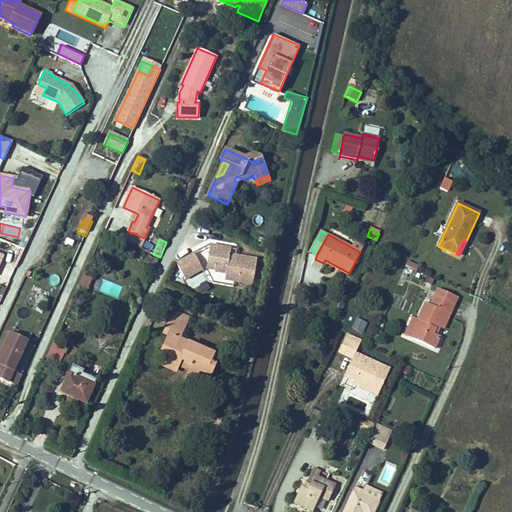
[(351,247),(360,252),(363,246),(354,241),(351,247)]
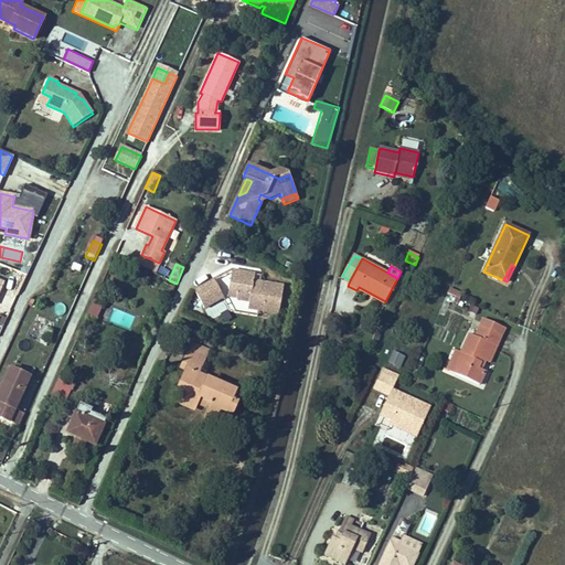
[(278,313),(284,287),(253,281),(255,275),(232,270),(228,287),(238,288),(237,299),(249,301),(248,308),(278,313)]
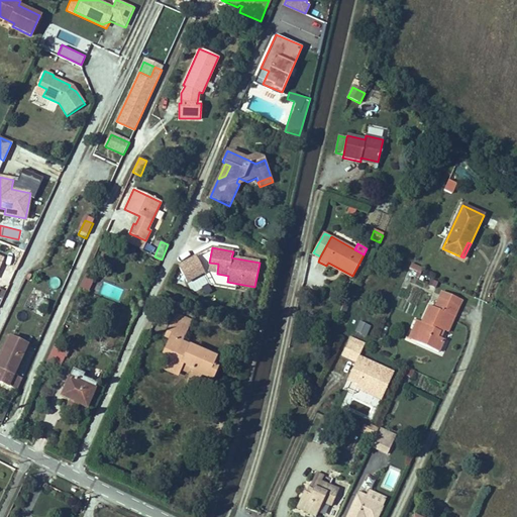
[(12,254),(0,248),(0,269),(2,271),(3,267),(6,268),(12,254)]
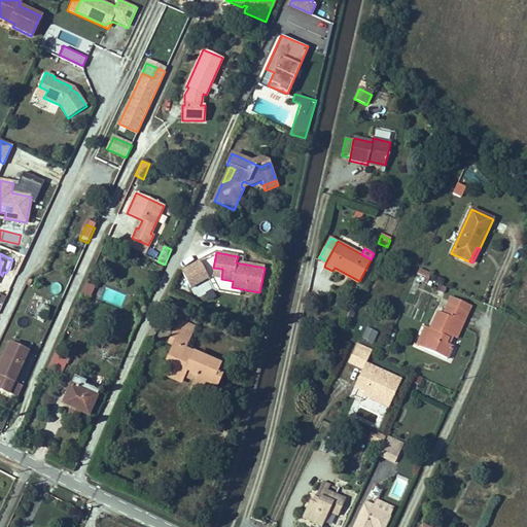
[(182,272),(190,287),(209,278),(200,261),(182,272)]
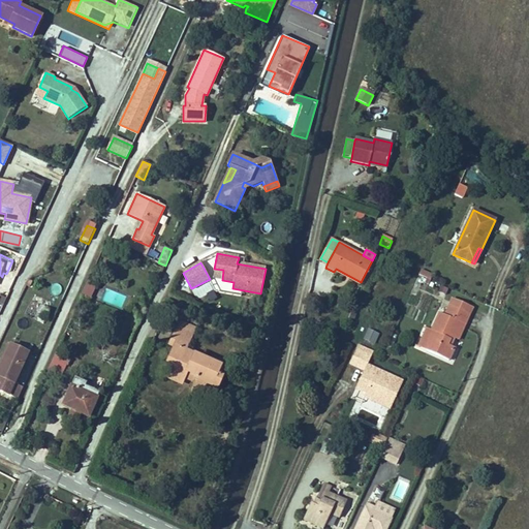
[(223,270),(214,269),(213,279),(222,280),(223,270)]
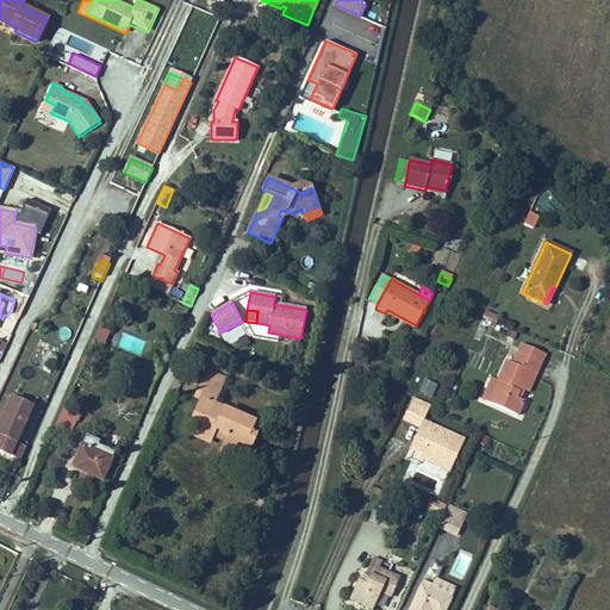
[(385,313),(414,329),(416,325),(387,310),(385,313)]
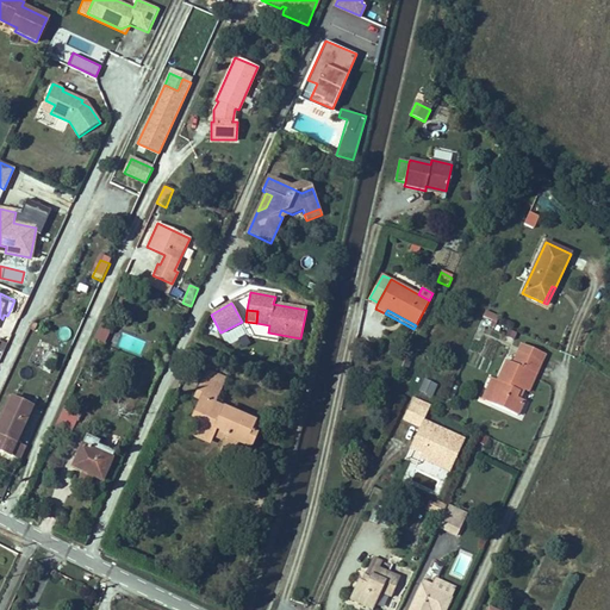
[(113,325),(104,321),(94,342),(104,346),(113,325)]
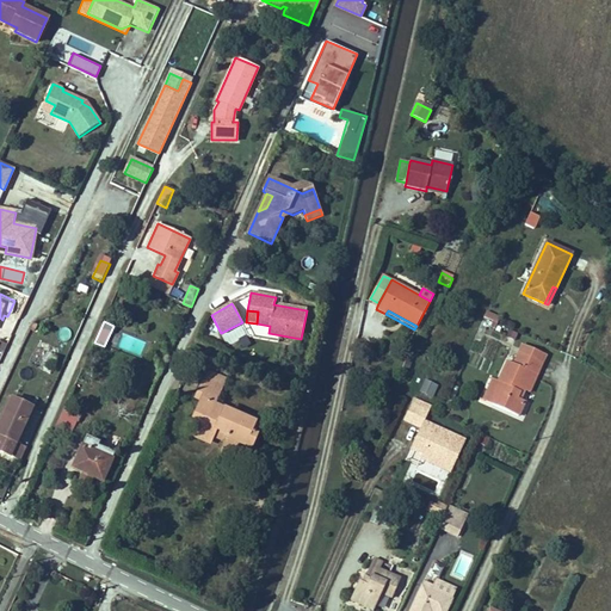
[(524,390),(531,372),(537,375),(545,355),(523,345),(514,364),(508,360),(499,382),(493,394),(497,395),(493,405),(518,417),(525,401),(517,397),(520,389),(524,390)]
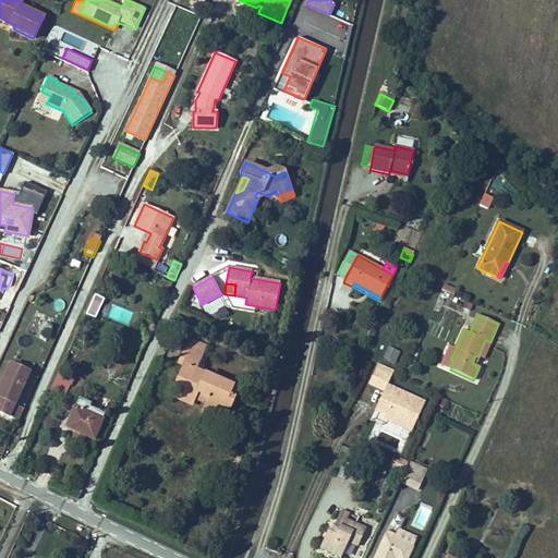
[(187,344),(203,352),(206,347),(190,339),(187,344)]
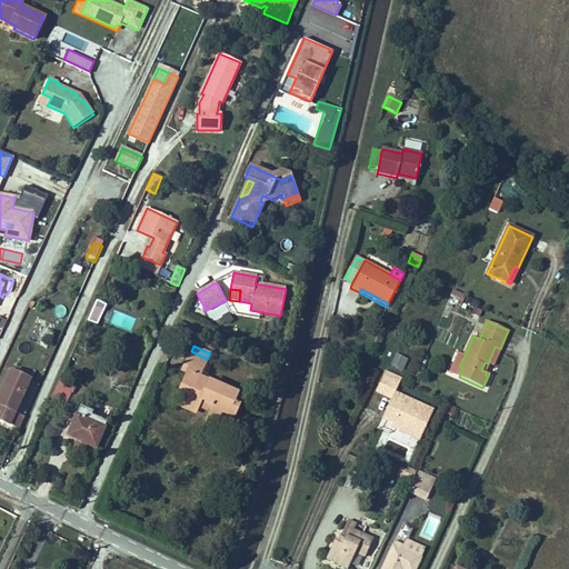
[(495,347),(488,363),(492,366),(500,349),(495,347)]
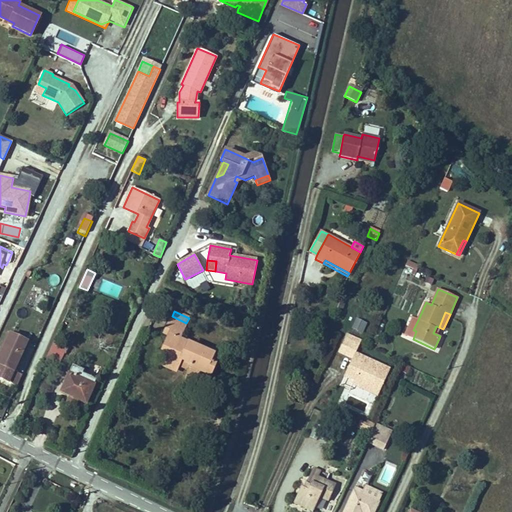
[(168,335),(160,354),(164,356),(160,365),(173,371),(176,370),(177,367),(180,361),(190,365),(187,372),(185,376),(195,381),(200,372),(209,377),(214,366),(209,364),(213,355),(179,340),(186,323),(172,316),(164,333),(168,335)]
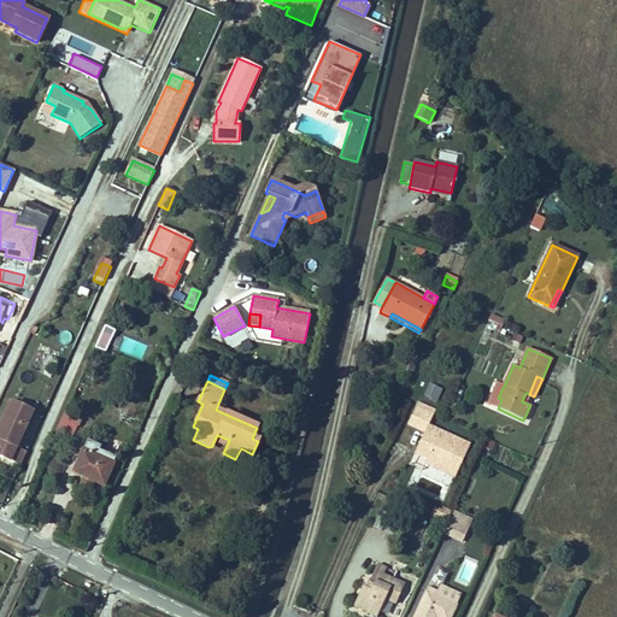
[(423,395),(438,400),(441,387),(428,382),(423,395)]
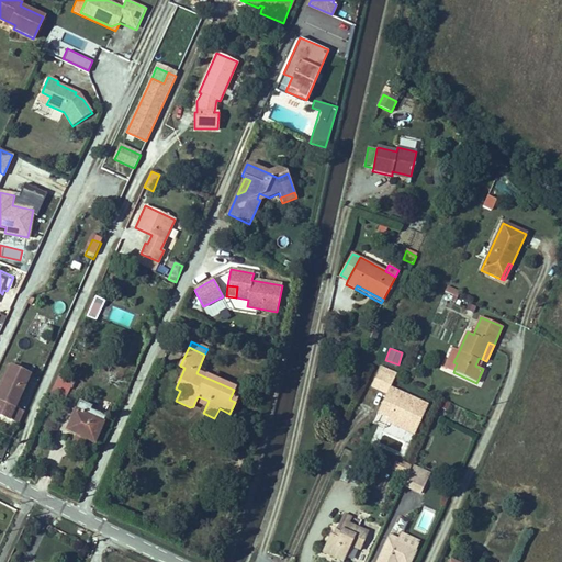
[(444,368),(453,372),(457,363),(453,362),(459,351),(452,348),(444,368)]
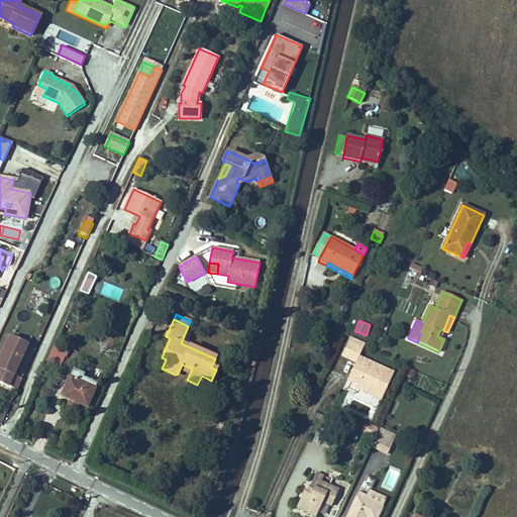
[(16,376),(29,345),(9,336),(2,351),(6,353),(0,366),(0,382),(10,387),(16,376)]
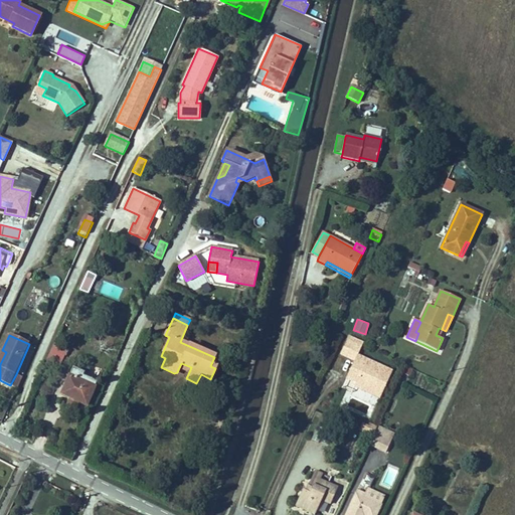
[(363,343),(349,336),(346,341),(361,347),(363,343)]
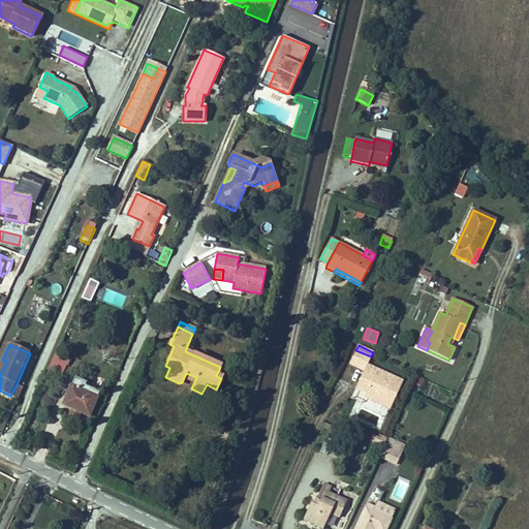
[(392,406),(403,382),(367,366),(371,356),(355,350),(349,364),(364,371),(355,389),(365,394),(392,406)]
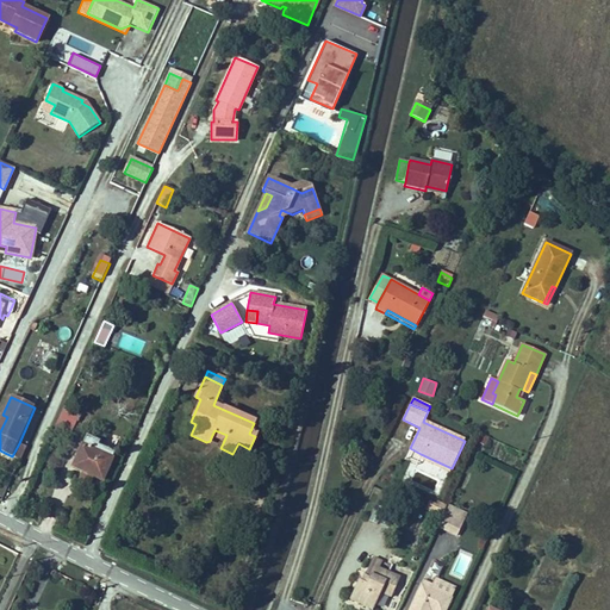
[(78,416),(63,409),(55,429),(62,433),(69,435),(78,416)]
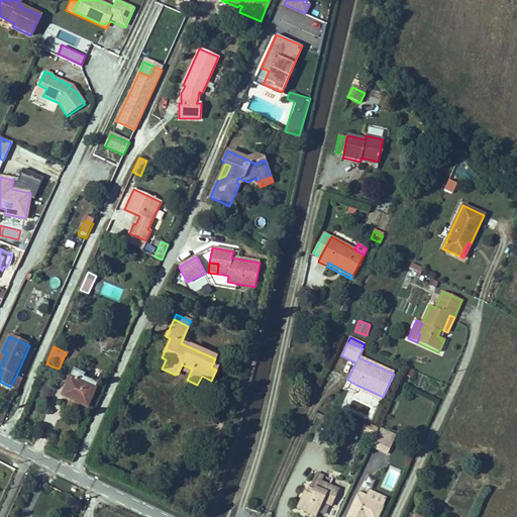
[(220,362),(215,358),(211,368),(216,370),(220,362)]
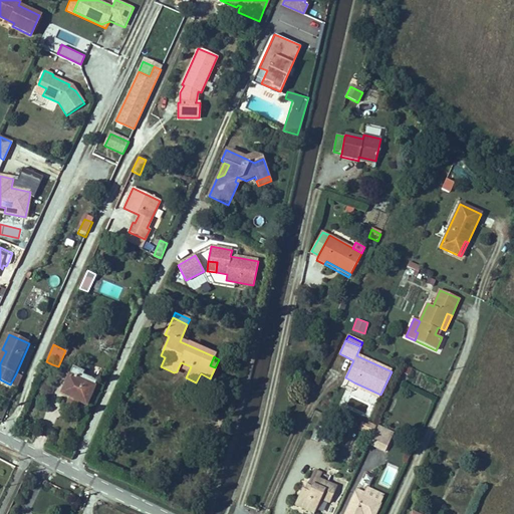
[(46,361),(40,373),(46,376),(52,364),(46,361)]
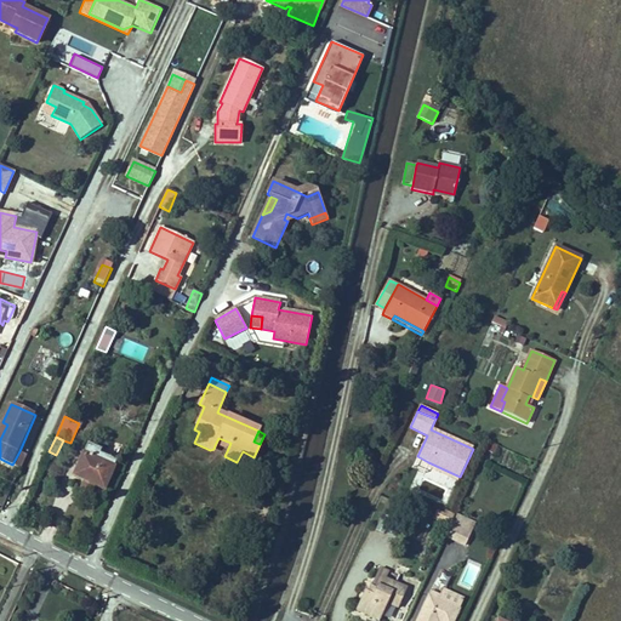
[(231,443),(218,438),(215,445),(227,451),(231,443)]
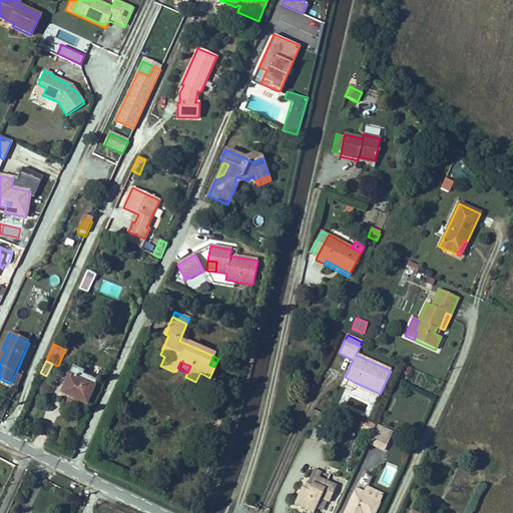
[(83,372),(72,367),(61,394),(68,397),(65,404),(75,408),(78,401),(85,404),(95,381),(81,375),(83,372)]
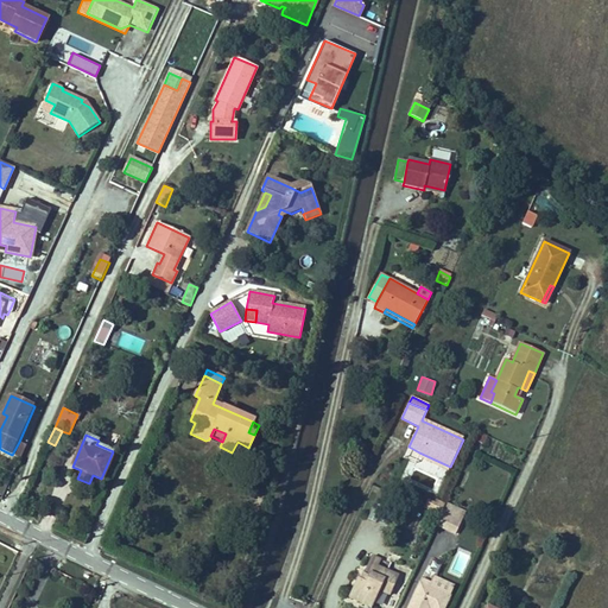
[(12,455),(20,458),(26,445),(19,442),(12,455)]
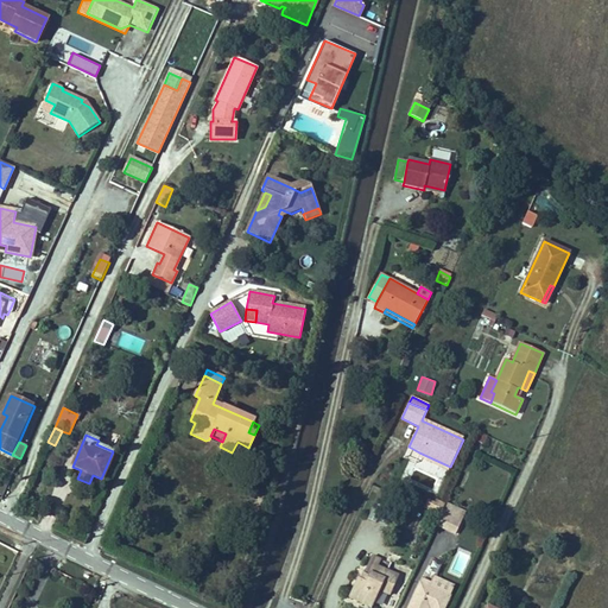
[(448,470),(450,467),(419,453),(418,456),(448,470)]
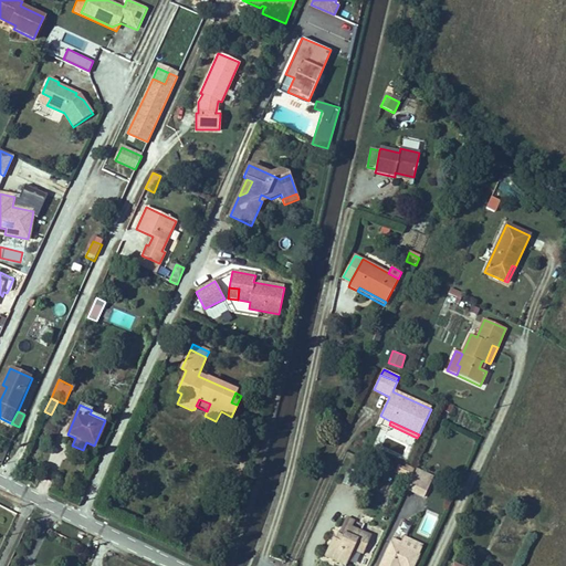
[(401,477),(405,469),(398,465),(395,473),(401,477)]
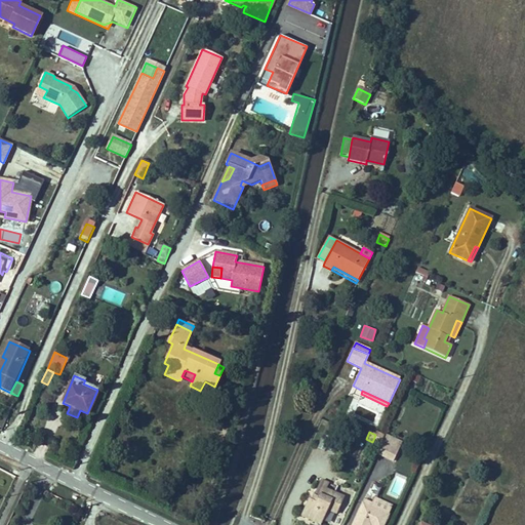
[(380,445),(384,438),(385,436),(376,432),(375,435),(372,442),(380,445)]
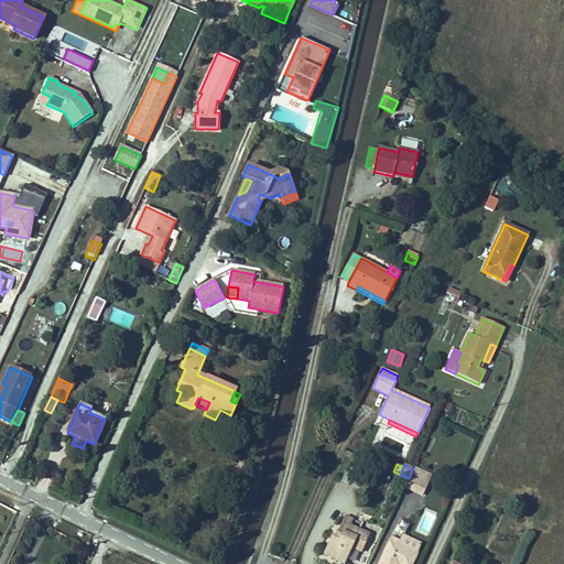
[(356,470),(348,466),(340,481),(349,485),(356,470)]
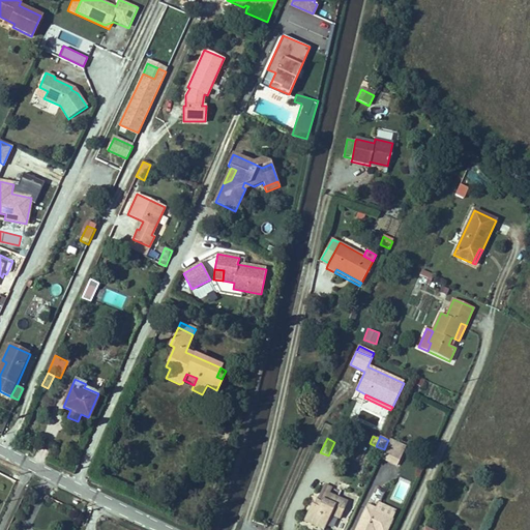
[(389,438),(387,442),(405,449),(406,446),(389,438)]
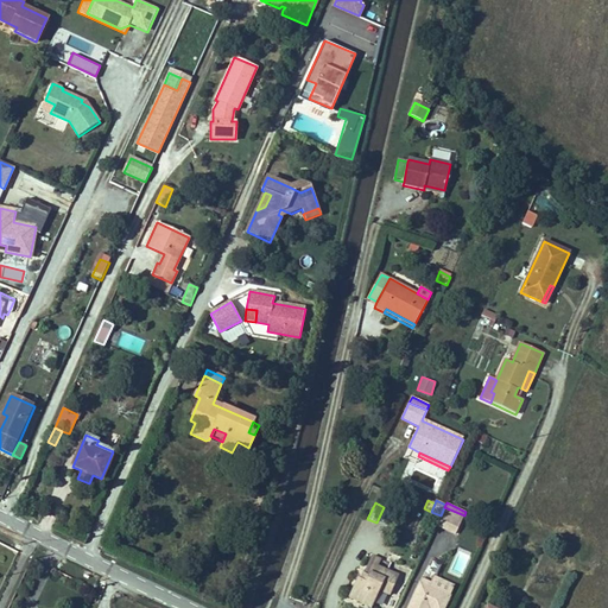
[(464,515),(444,507),(441,515),(436,525),(456,533),(464,515)]
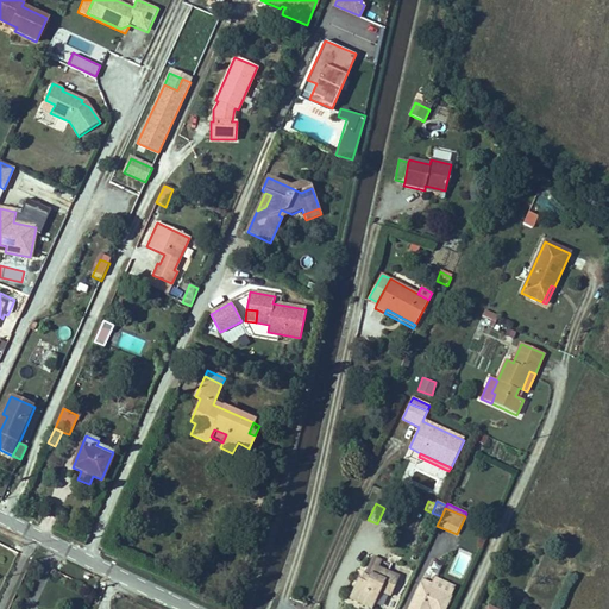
[(450,571),(463,577),(472,553),(460,548),(450,571)]
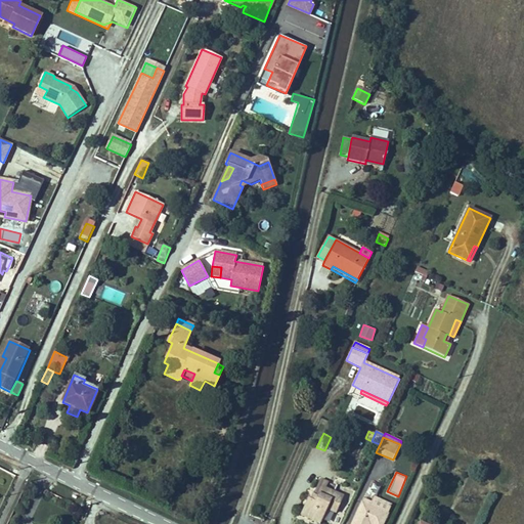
[(329,483),(320,479),(313,495),(316,496),(314,503),(307,499),(301,515),(320,523),(328,509),(337,513),(343,496),(325,488),(329,483)]
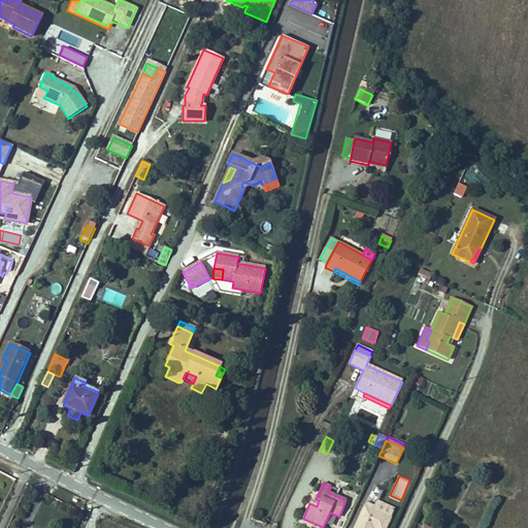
[(385,527),(394,508),(376,500),(372,509),(364,505),(354,527),(385,527)]
